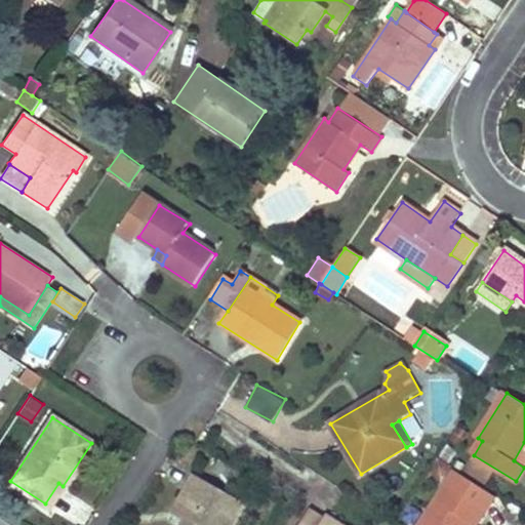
[(438,457),(426,475),(436,481),(440,474),(444,476),(450,465),(438,457)]
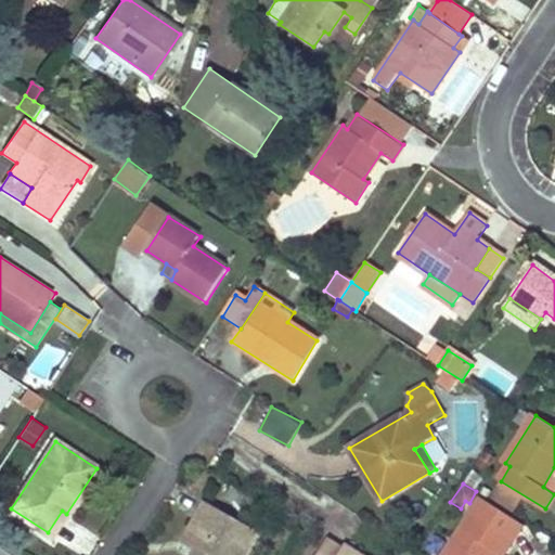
[(259,503),(232,486),(226,494),(239,502),(241,512),(248,518),(259,503)]
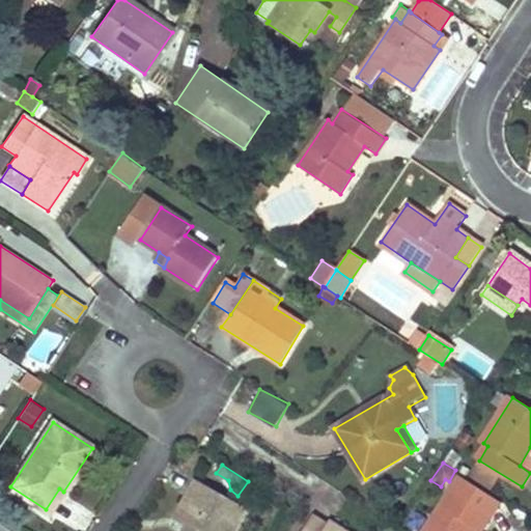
[(460,475),(423,530),(473,530),(475,528),(479,530),(482,530),(492,516),(488,515),(498,501),(460,475)]
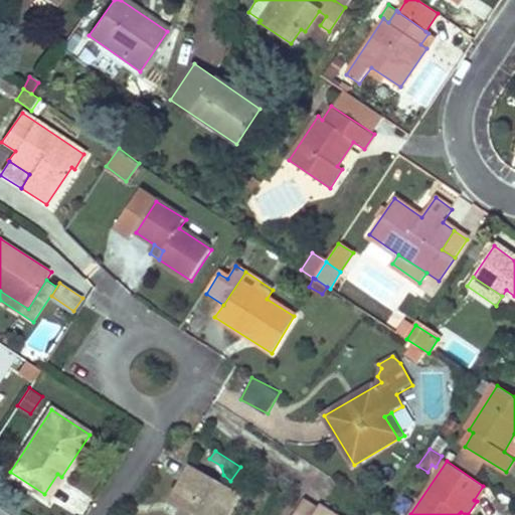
[(226,514),(239,493),(190,465),(182,480),(189,485),(176,508),(182,511),(179,514),(226,514)]
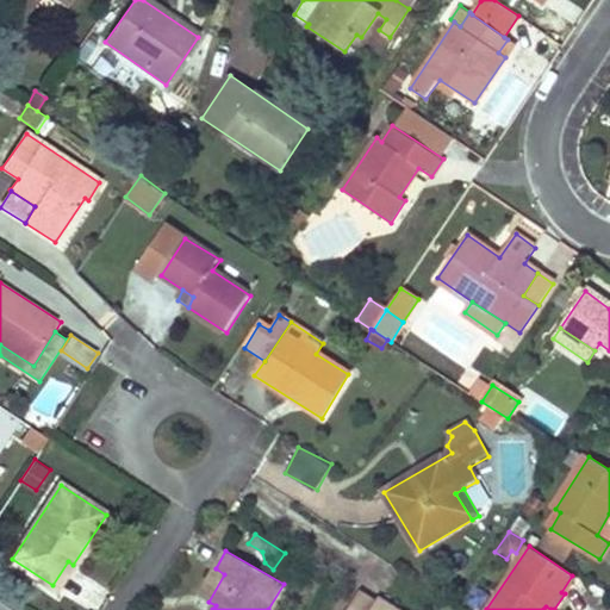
[(73,565),(68,561),(53,585),(57,589),(73,565)]
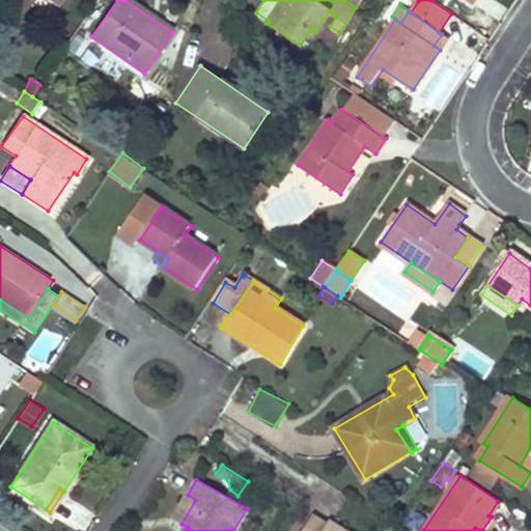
[(195,500),(188,495),(174,520),(182,524),(195,500)]
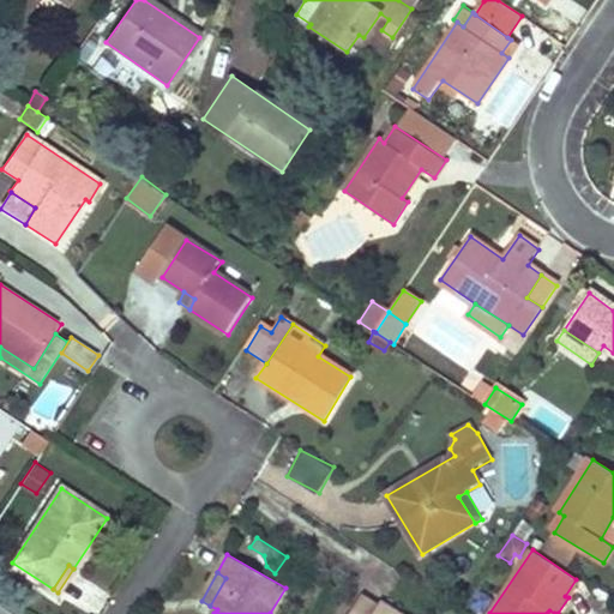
[(380,606),(363,595),(350,613),(399,613),(383,603),(380,606)]
